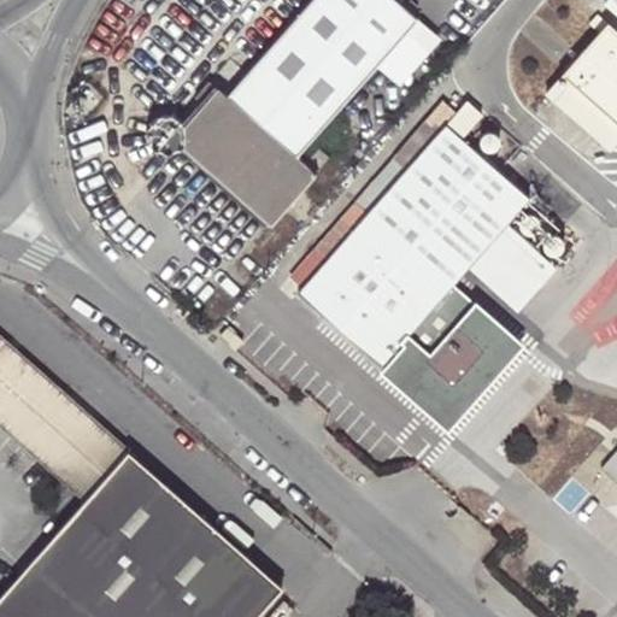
[(311,0),(227,93),(217,87),(184,125),(183,123),(181,119),(178,117),(175,115),(170,113),(165,112),(162,113),(157,115),(153,117),(151,121),(148,124),(147,128),(147,133),(148,137),(150,141),(153,145),(156,147),(160,150),(164,150),(169,150),(172,148),(177,147),(180,144),(271,224),(329,158),(319,150),(311,159),(298,150),(419,18),(398,0),(311,0)]
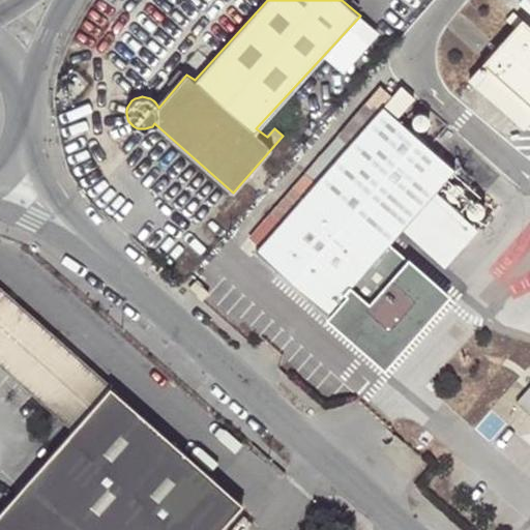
[(529,0),(516,0),(529,12),(529,0)]
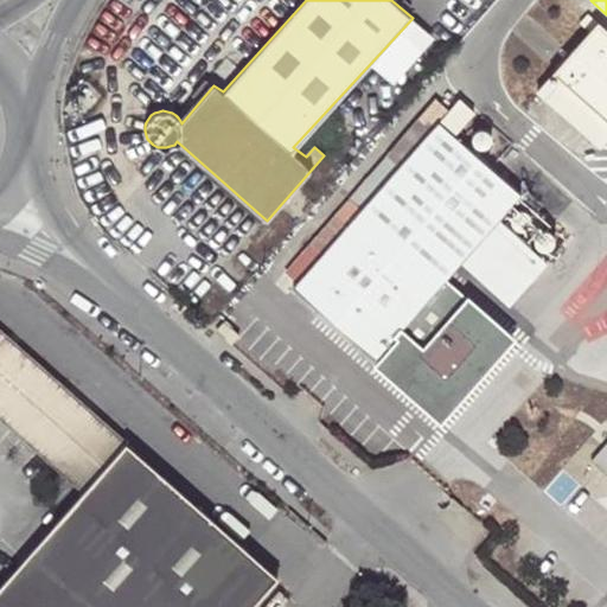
[(602,149),(606,142),(606,31),(599,24),(554,76),(587,104),(572,122),(602,149)]
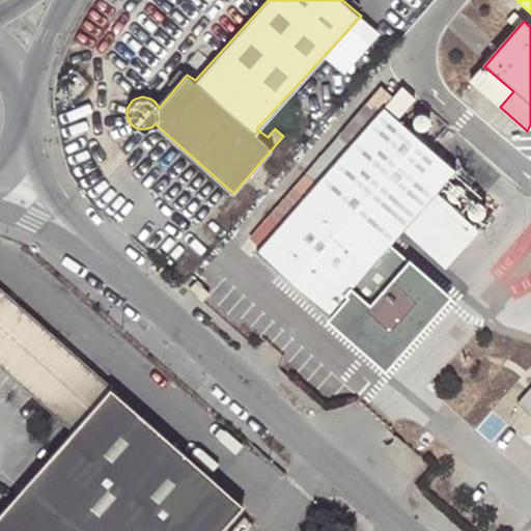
[(513,91),(484,66),(471,82),(500,107),(513,91)]
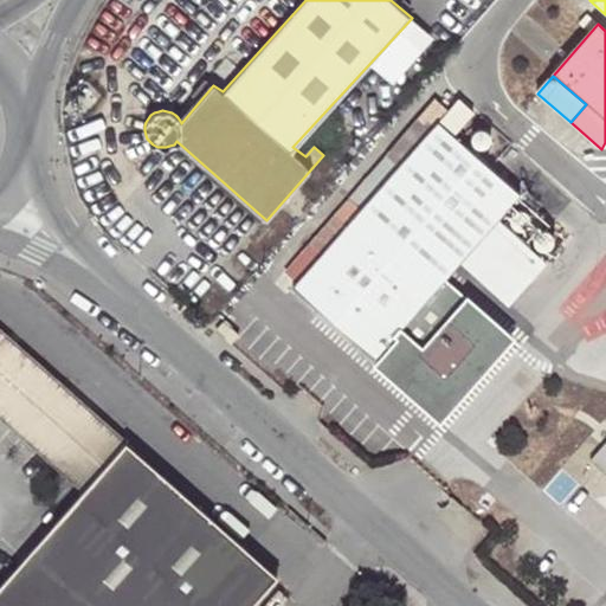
[(294,288),(374,359),(461,262),(498,219),(520,195),(452,136),(462,126),(449,114),(439,124),(362,211),(349,200),(334,218),(346,229),(323,255),(311,244),(285,272),(297,283),(294,288)]
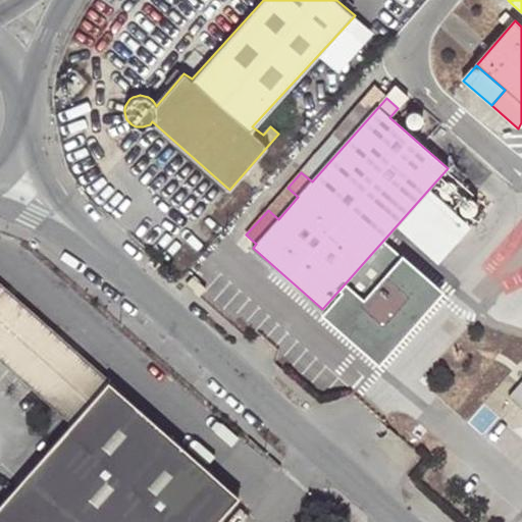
[(334,135),(301,172),(312,181),(378,107),(369,98),(335,136),(334,135)]
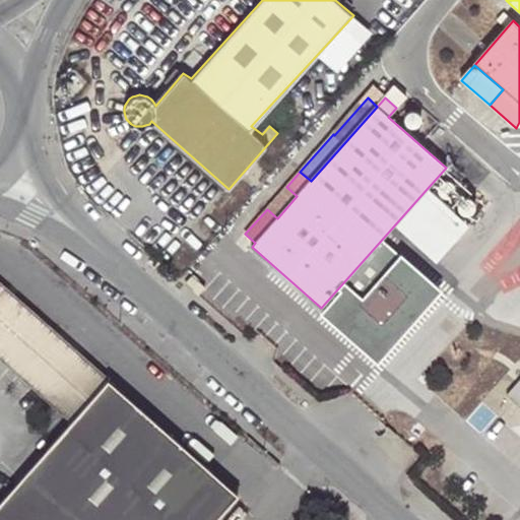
[(469,225),(428,188),(395,224),(437,262),(469,225)]
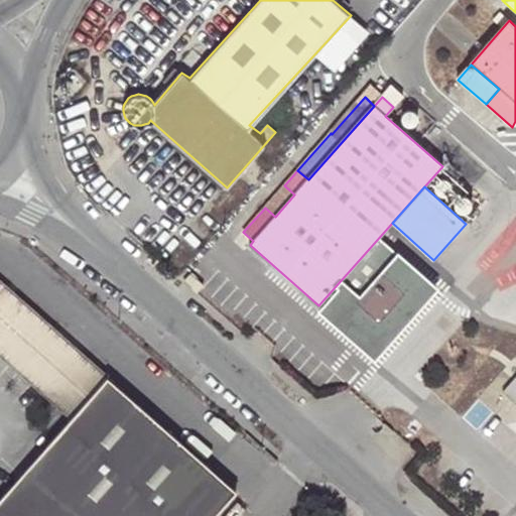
[(161,261),(151,253),(147,258),(157,266),(161,261)]
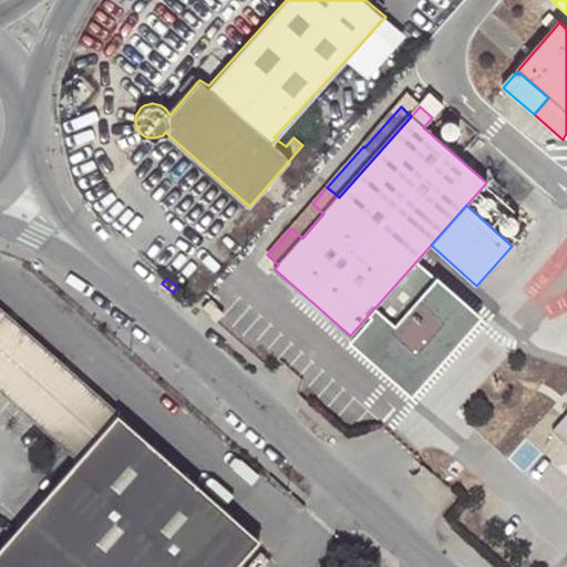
[(200,308),(215,321),(225,310),(210,298),(200,308)]
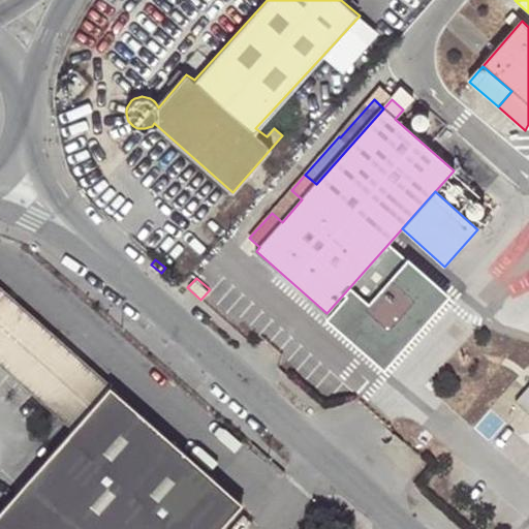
[(0,360),(74,424),(109,386),(0,289),(0,360)]
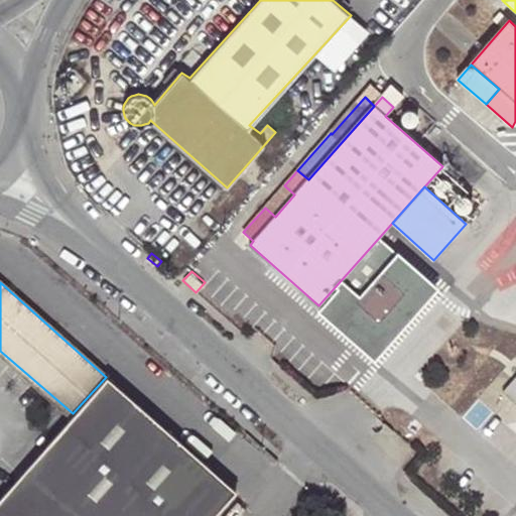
[(0,495),(0,515),(213,515),(234,493),(106,377),(73,413),(0,495)]
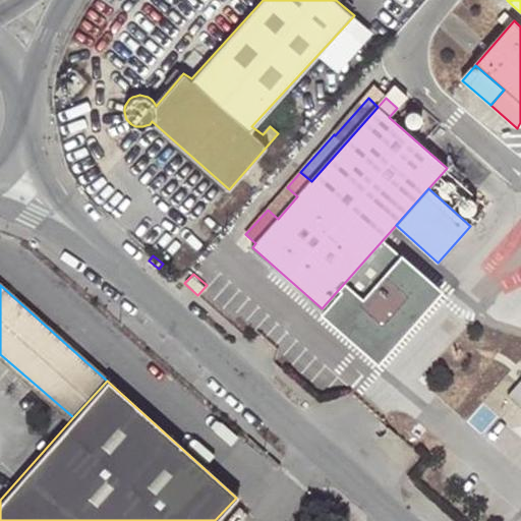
[(520,382),(508,397),(520,408),(520,382)]
